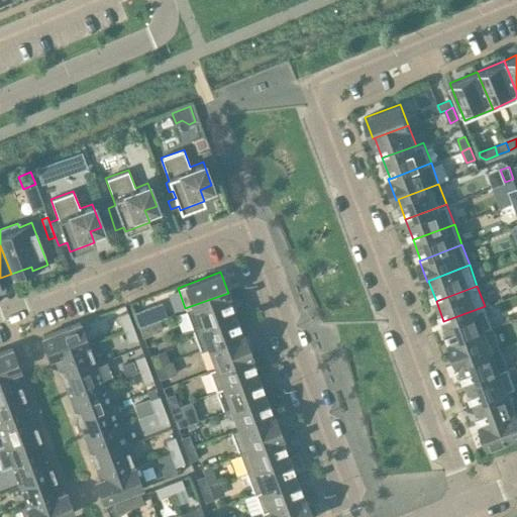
[(185,308),(193,329),(234,313),(226,294),(228,293),(185,308)]
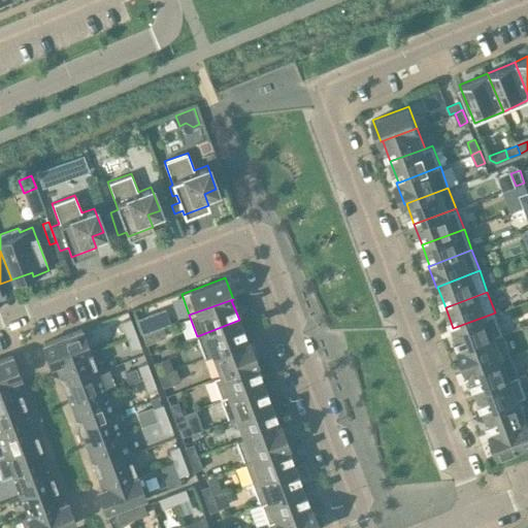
[(159,310),(142,317),(147,330),(164,324),(159,310)]
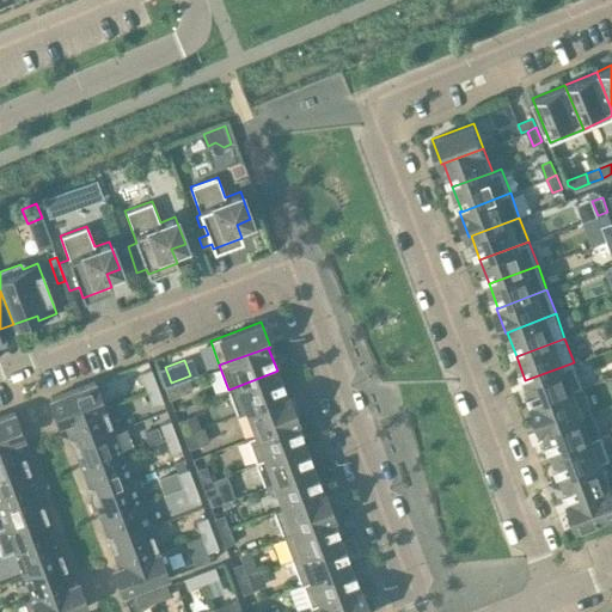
[(525,380),(533,404),(534,404),(574,390),(583,386),(574,362),(564,366),(525,380)]
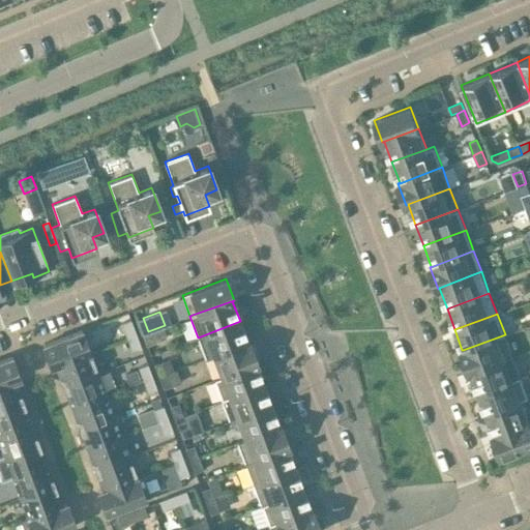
[(126,337),(136,333),(130,319),(121,323),(126,337)]
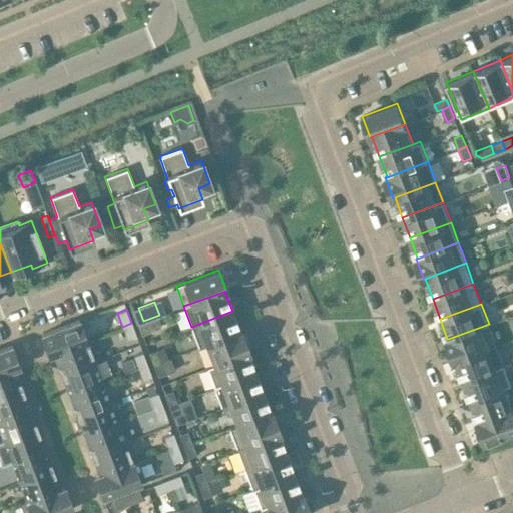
[(199,347),(206,344),(239,332),(239,331),(232,311),(191,327),(199,347)]
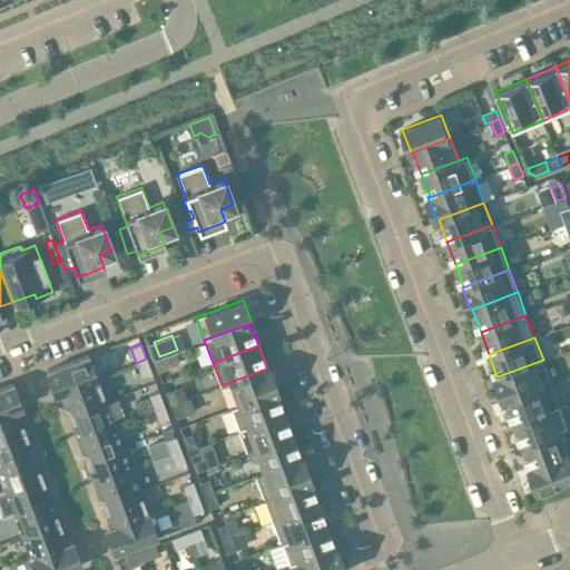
[(175,352),(154,360),(157,369),(157,372),(179,363),(175,352)]
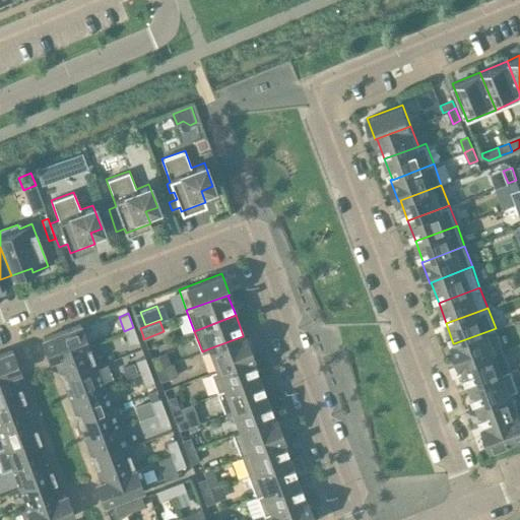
[(54,358),(87,344),(80,323),(42,337),(50,360),(55,359),(54,358)]
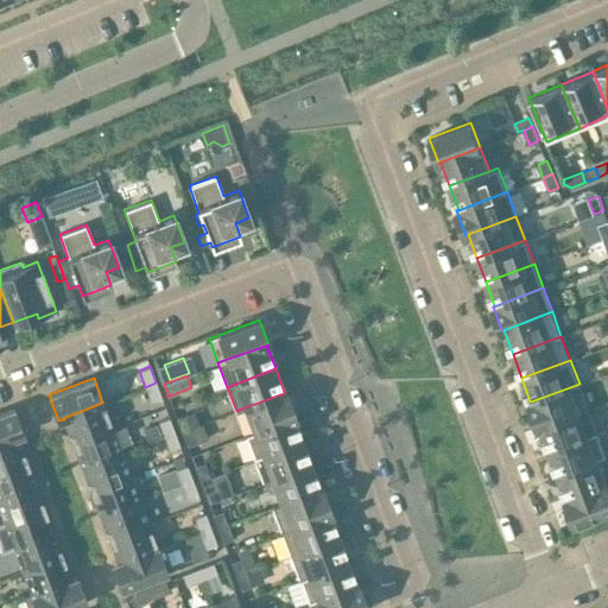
[(156,382),(145,387),(150,401),(162,398),(156,382)]
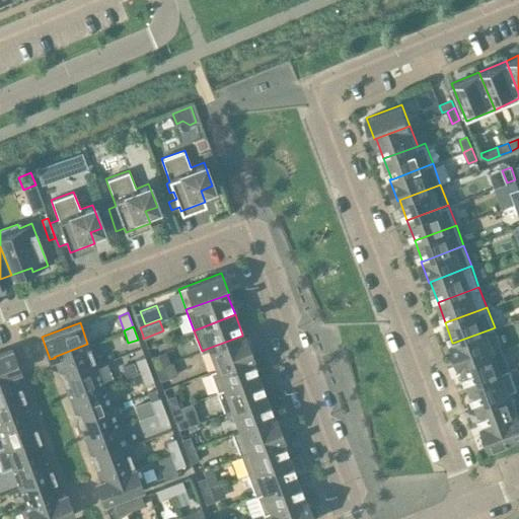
[(453,343),(452,343),(451,343),(459,365),(461,364),(460,364),(495,351),(502,348),(495,327),(487,330),(453,343)]
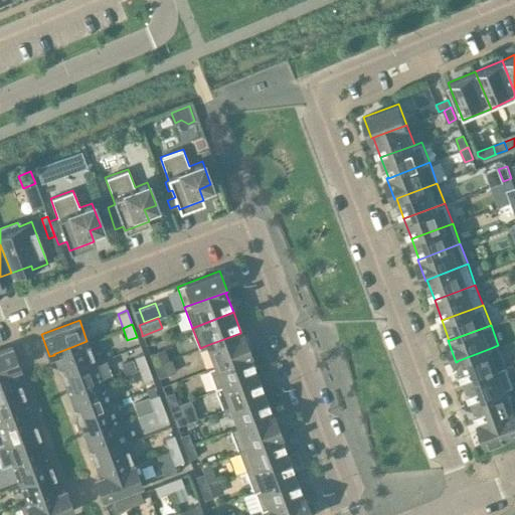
[(207,345),(215,365),(249,352),(242,332),(207,345)]
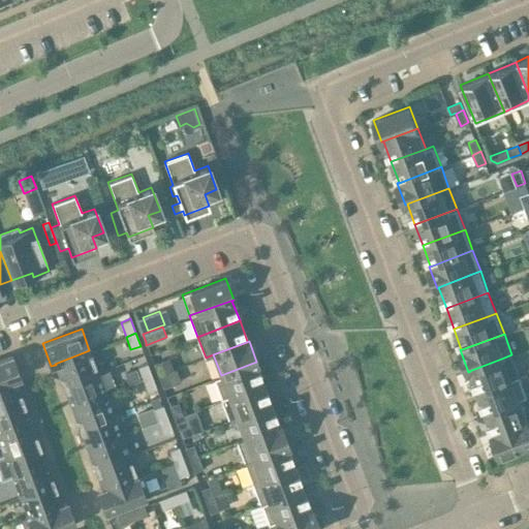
[(55,364),(56,365),(63,384),(97,372),(89,350),(55,364)]
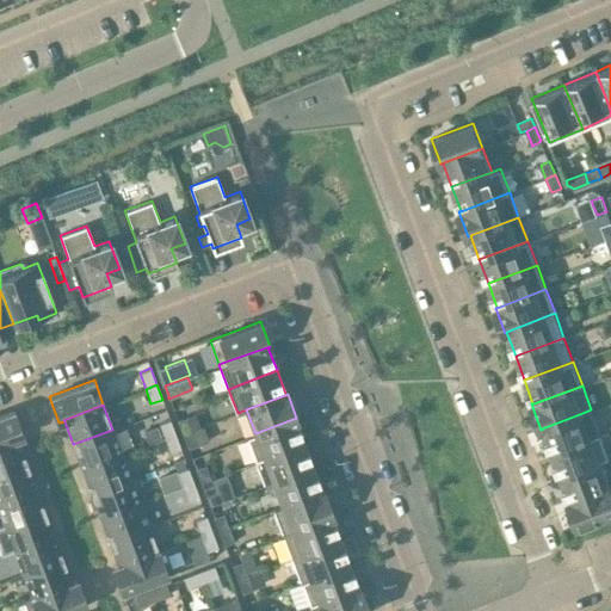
[(0,443),(17,437),(18,438),(23,437),(13,411),(0,414),(0,443)]
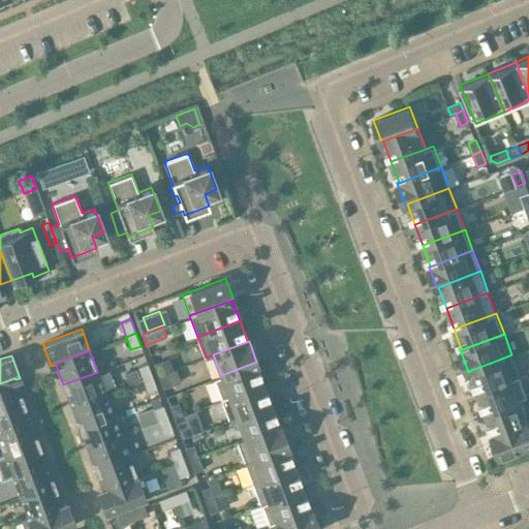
[(470,371),(477,392),(511,378),(504,358),(469,371),(470,371)]
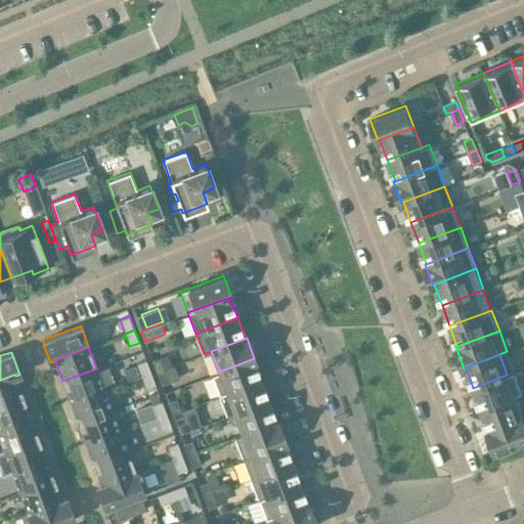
[(157,372),(171,366),(167,355),(151,360),(157,372)]
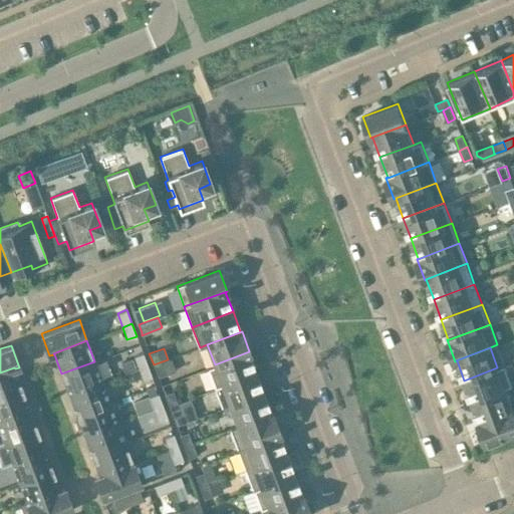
[(207,367),(215,388),(256,372),(248,352),(250,352),(249,351),(215,364),(207,367)]
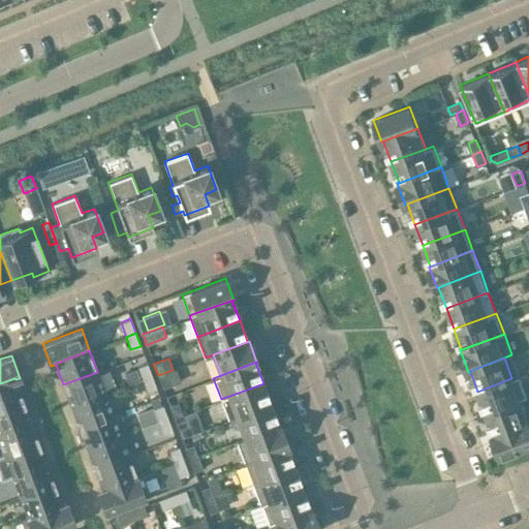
[(142,378),(151,375),(147,364),(137,367),(142,378)]
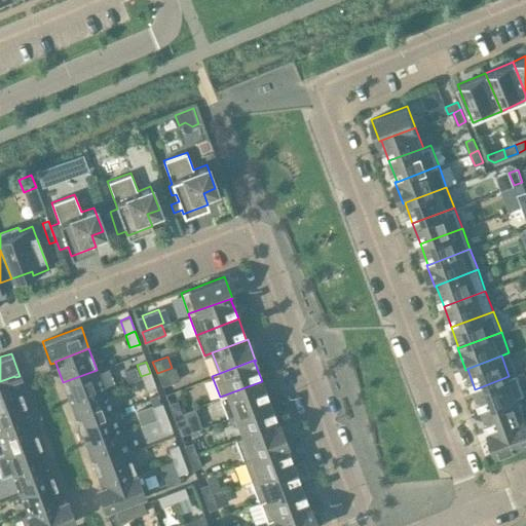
[(135,367),(123,371),(127,380),(138,376),(135,367)]
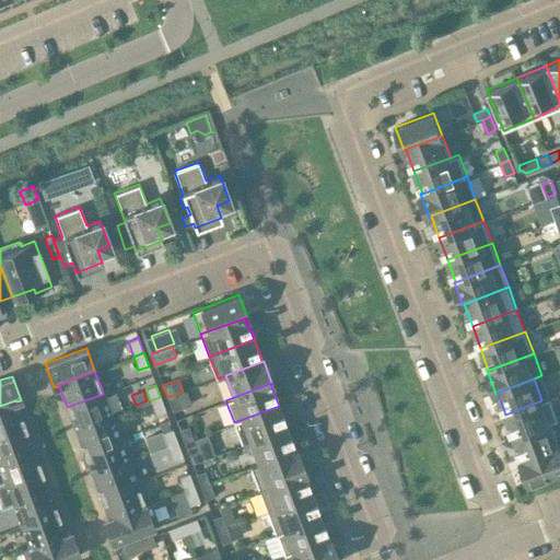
[(183,392),(167,397),(171,408),(188,401),(185,392),(183,392)]
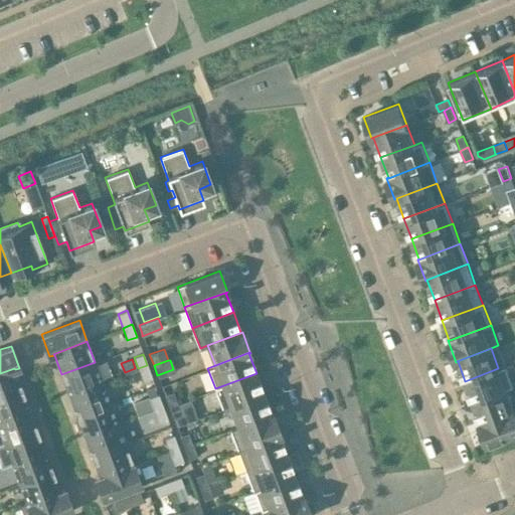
[(61,374),(68,394),(103,382),(95,362),(61,374)]
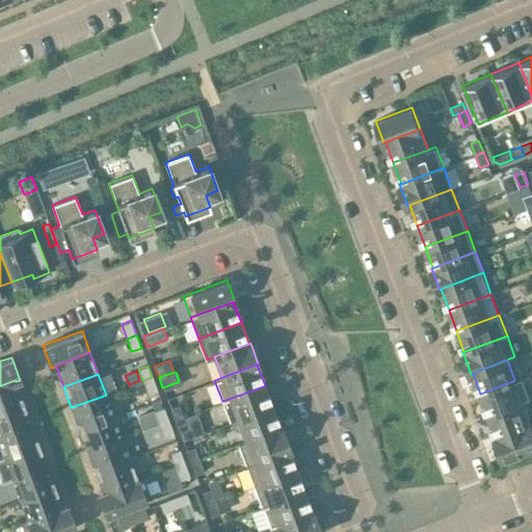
[(157,390),(152,377),(142,380),(148,393),(157,390)]
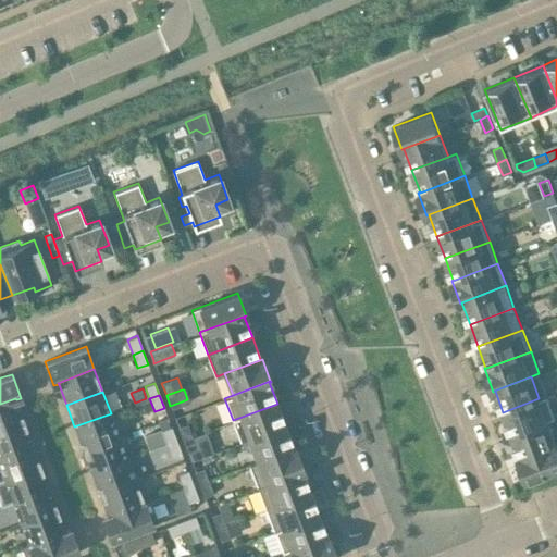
[(510,434),(547,421),(555,418),(547,396),(539,398),(503,412),(510,434)]
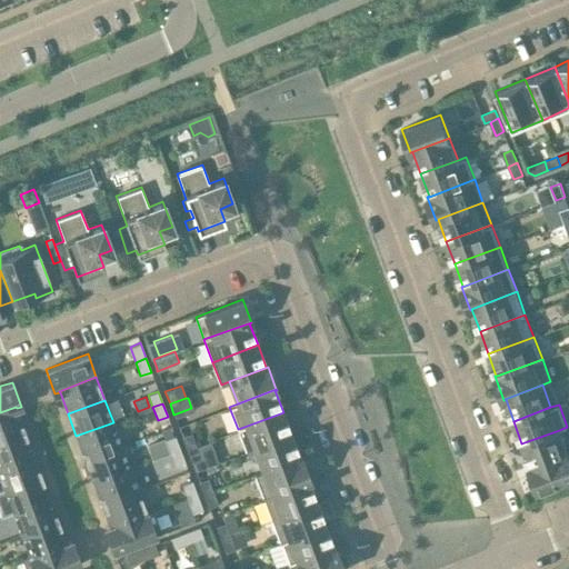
[(0,438),(25,430),(17,408),(16,407),(0,412),(0,438)]
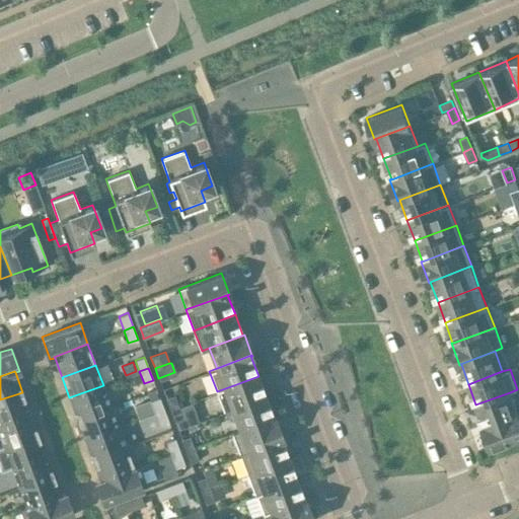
[(139,372),(127,377),(131,385),(142,381),(139,372)]
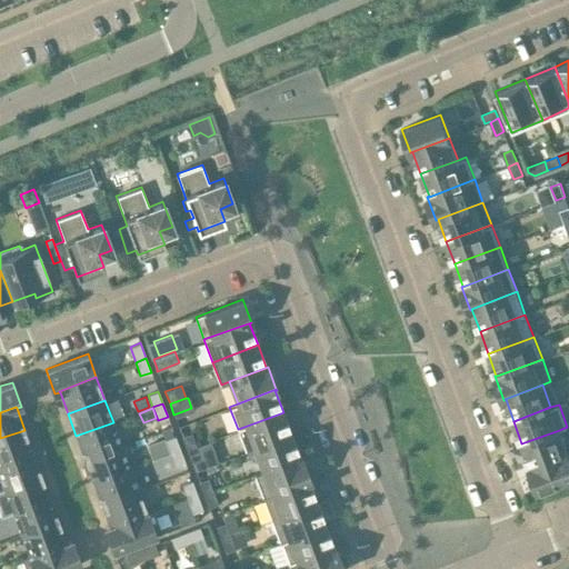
[(283,412),(238,429),(246,451),(255,449),(291,435),(283,412)]
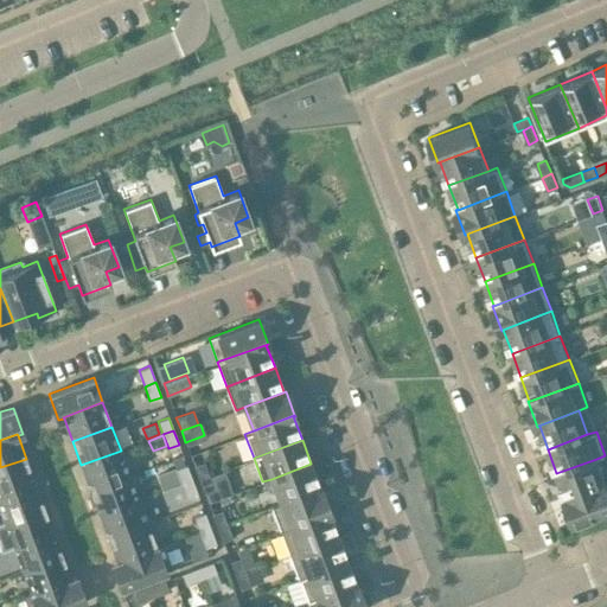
[(81,465),(90,490),(129,474),(121,451),(81,465)]
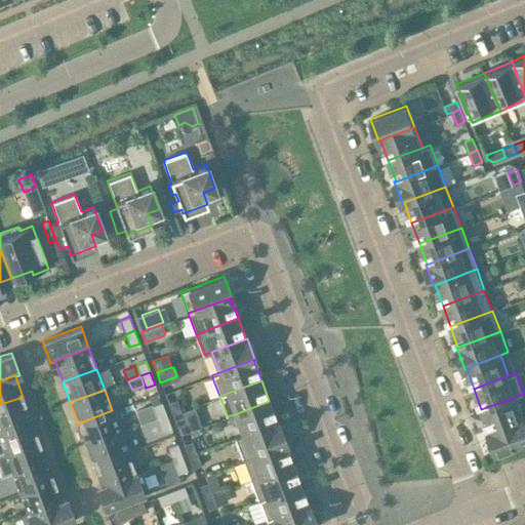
[(0,404),(0,429),(31,417),(23,397),(0,404)]
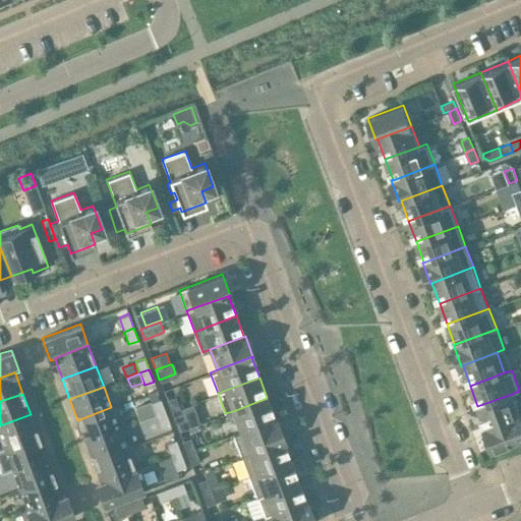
[(477,406),(485,426),(519,414),(512,394),(477,406)]
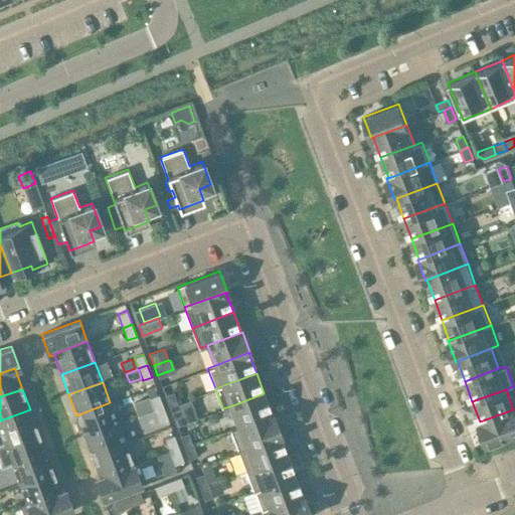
[(169,406),(177,403),(173,391),(165,394),(169,406)]
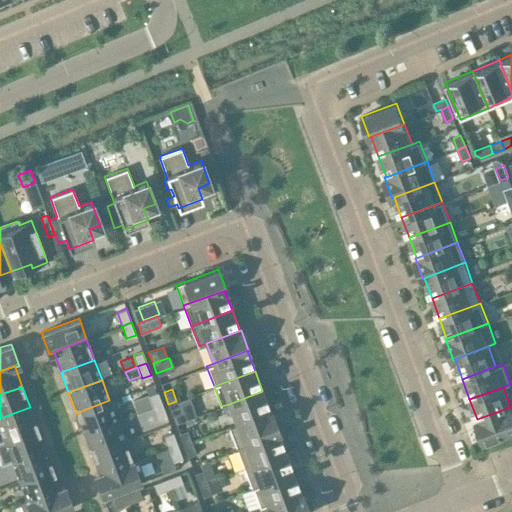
[(229,404),(236,424),(270,411),(262,391),(229,404)]
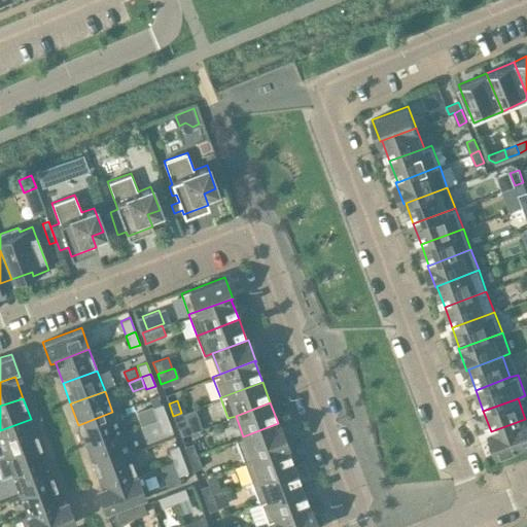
[(157,419),(167,415),(162,403),(152,407),(157,419)]
